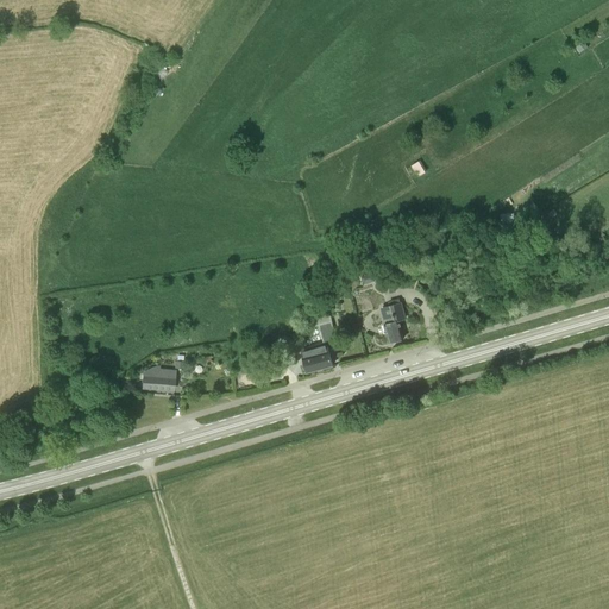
[(583,42),(576,48),(579,54),(586,48),(583,42)]
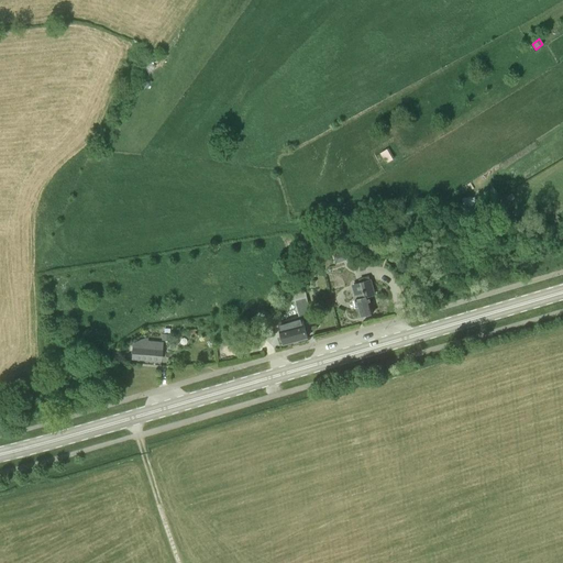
[(335,262),(346,260),(343,251),(333,254),(335,262)]
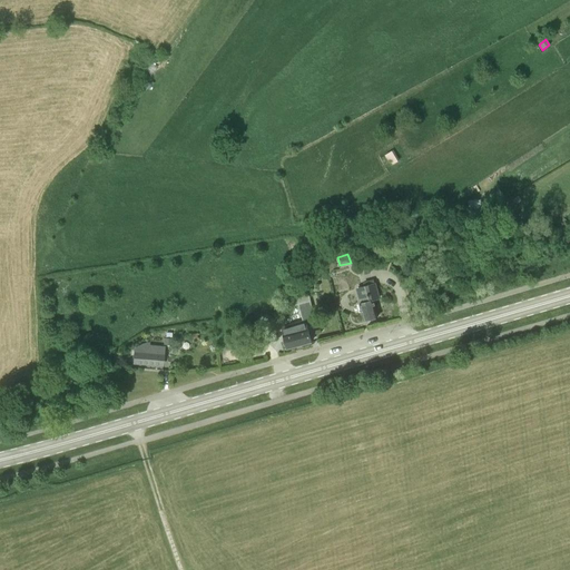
[(365,321),(377,317),(373,301),(379,298),(373,279),(363,282),(365,286),(359,288),(362,303),(360,303),(365,321)]
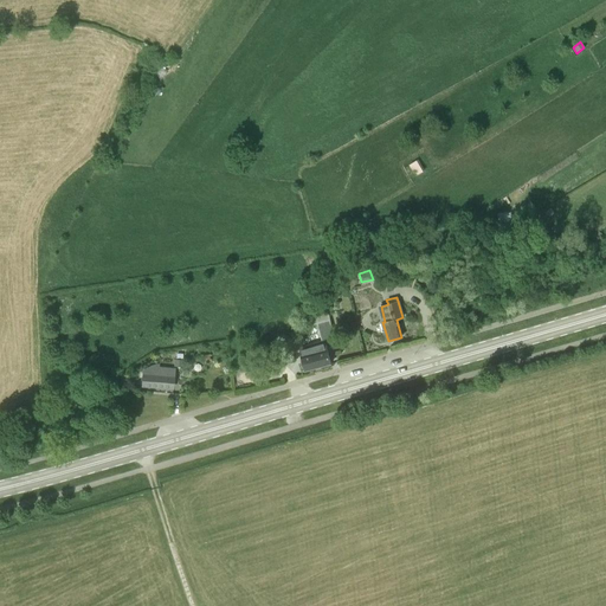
[(300,349),(305,371),(331,363),(327,349),(337,346),(330,320),(317,324),(322,343),(316,346),(316,345),(300,349)]
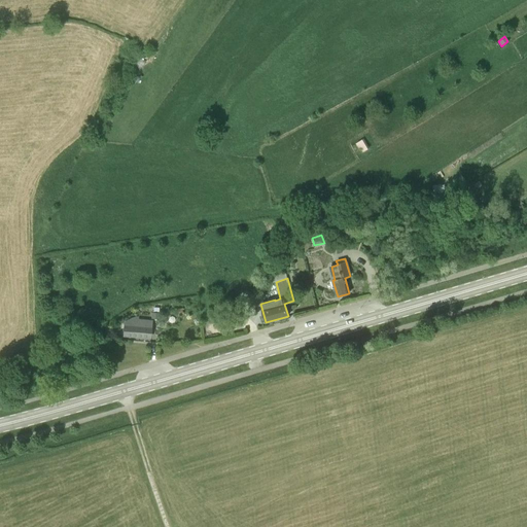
[(150,338),(151,327),(151,320),(138,318),(138,316),(135,316),(126,321),(125,325),(125,336),(150,338)]
